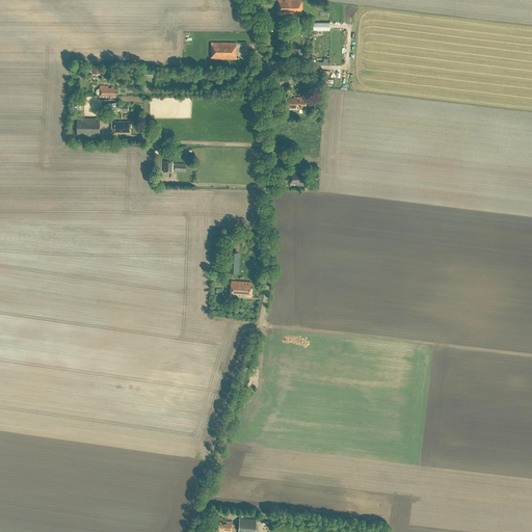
[(276,0),(276,16),(301,16),(301,0),(276,0)]
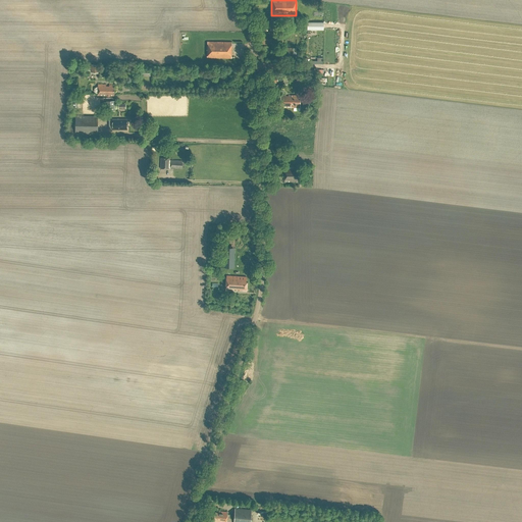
[(323,30),(322,21),(306,21),(306,30),(323,30)]
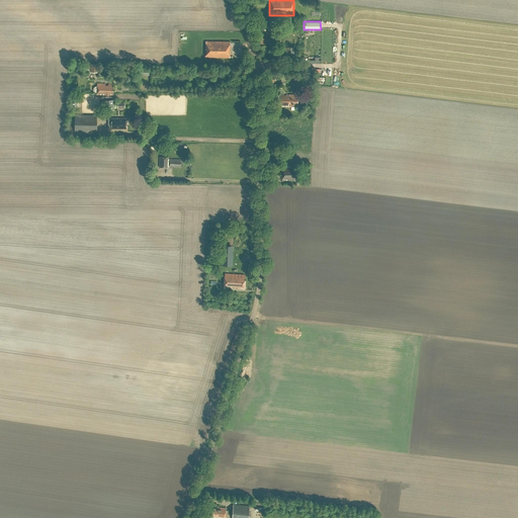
[(271,32),(260,32),(260,44),(280,44),(280,34),(279,34),(278,32),(274,32),(274,33),(271,33),(271,32)]
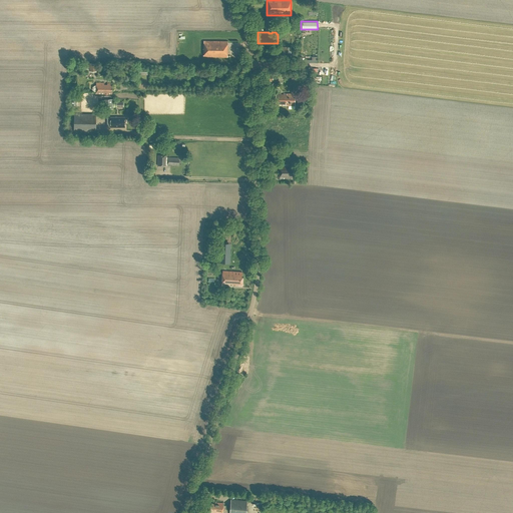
[(203,41),(203,56),(227,57),(227,41),(203,41)]
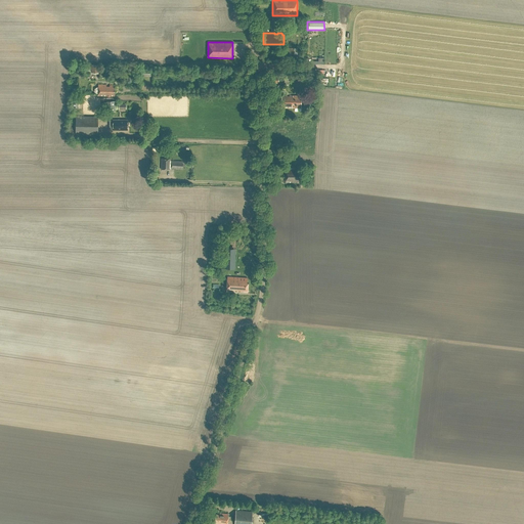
[(281,48),(281,56),(288,56),(288,60),(294,60),(294,56),(294,47),(281,48)]
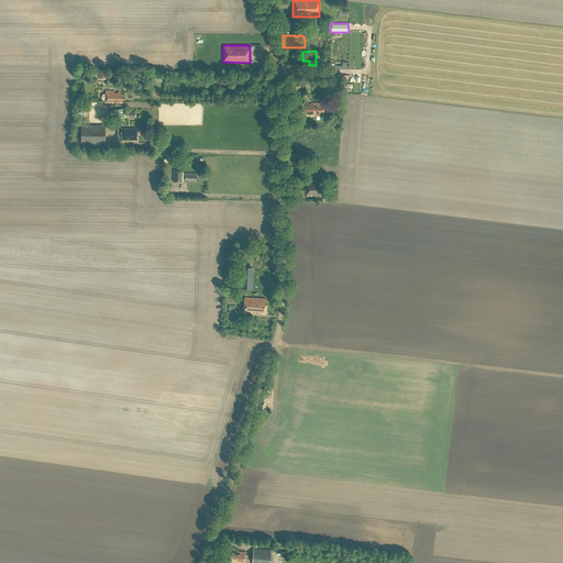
[(123,103),(123,94),(122,94),(122,91),(118,91),(118,92),(114,92),(114,91),(106,90),(106,94),(105,94),(102,95),(102,99),(105,101),(106,101),(106,103),(116,103),(116,106),(118,106),(118,103),(123,103)]
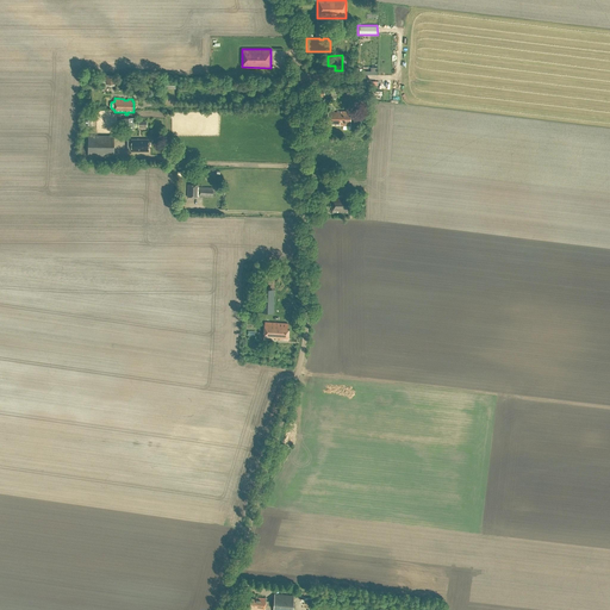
[(350,112),(328,112),(328,125),(350,125),(350,112)]
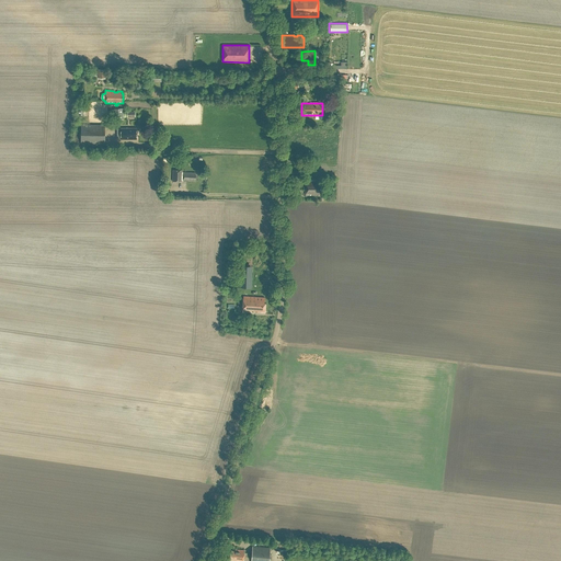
[(81,124),(80,142),(104,144),(105,124),(81,124)]
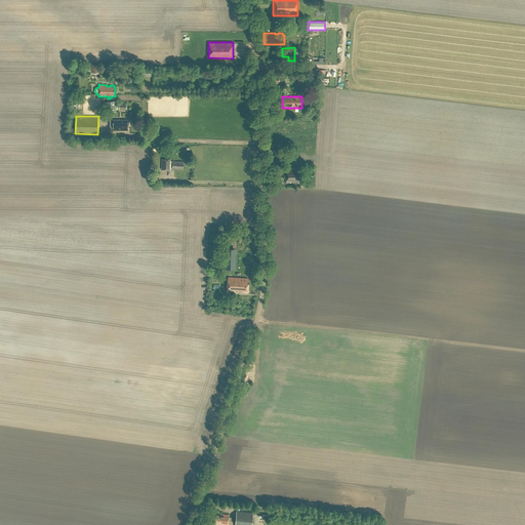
[(128,130),(127,120),(113,120),(110,120),(110,129),(113,129),(113,130),(128,130)]
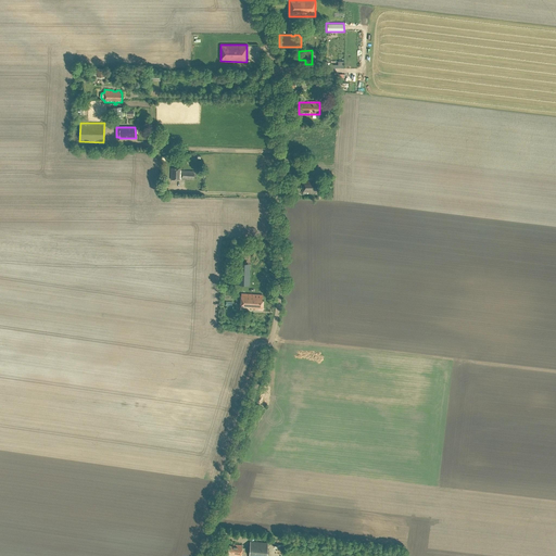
[(172,168),(171,179),(180,179),(180,178),(193,178),(193,173),(192,173),(192,171),(180,169),(180,168),(172,168)]
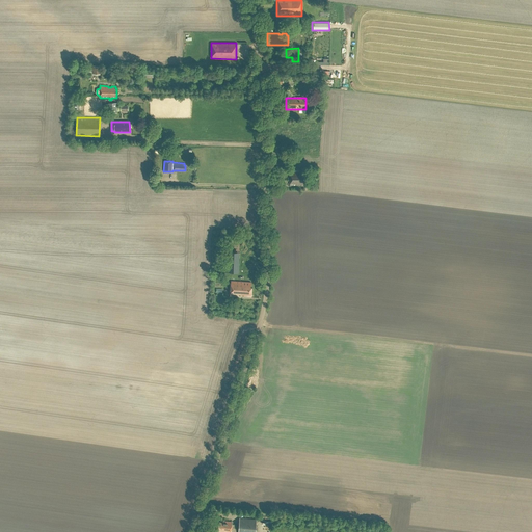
[(290,173),(290,185),(300,185),(300,184),(306,184),(306,174),(300,174),(300,173),(290,173)]
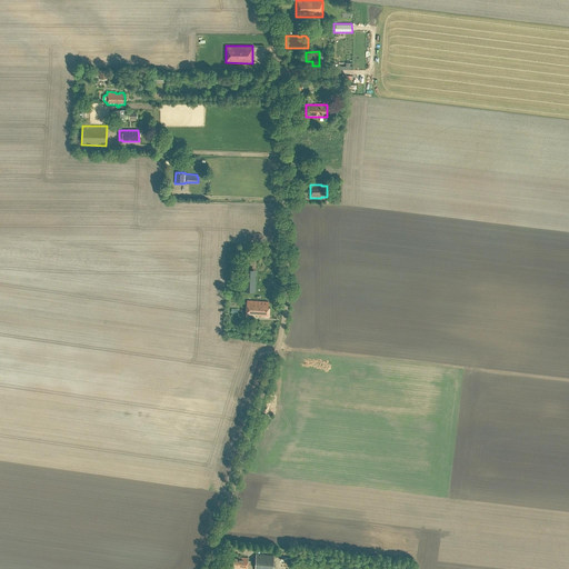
[(241,269),(240,290),(256,291),(256,269),(241,269)]
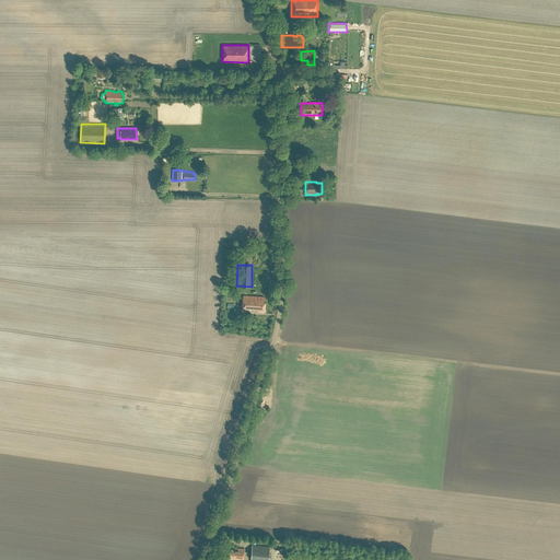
[(243,295),(242,312),(244,312),(255,312),(265,313),(266,302),(264,302),(265,298),(243,295)]
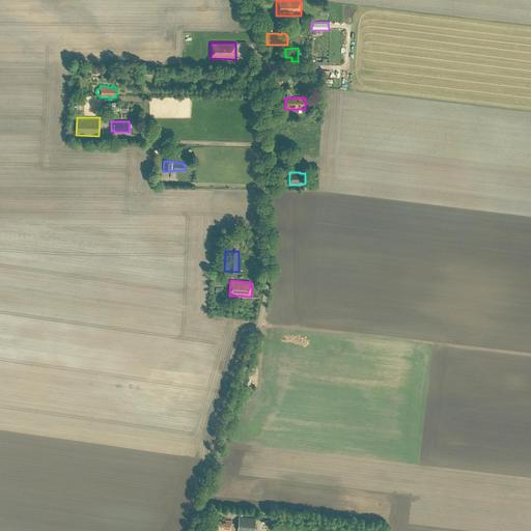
[(240,516),(238,530),(254,530),(256,518),(240,516)]
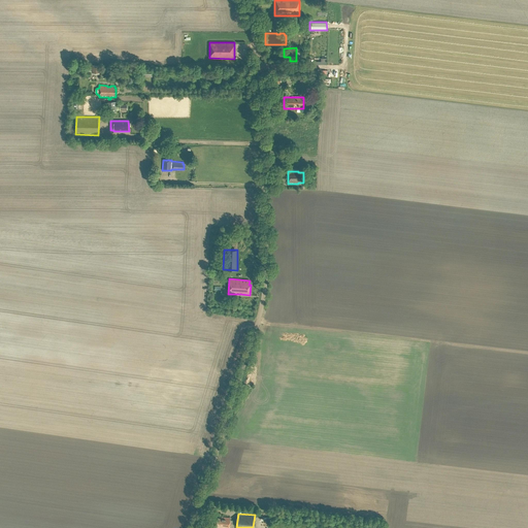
[(216,518),(215,527),(220,527),(221,527),(229,527),(230,518),(222,517),(221,519),(216,518)]
